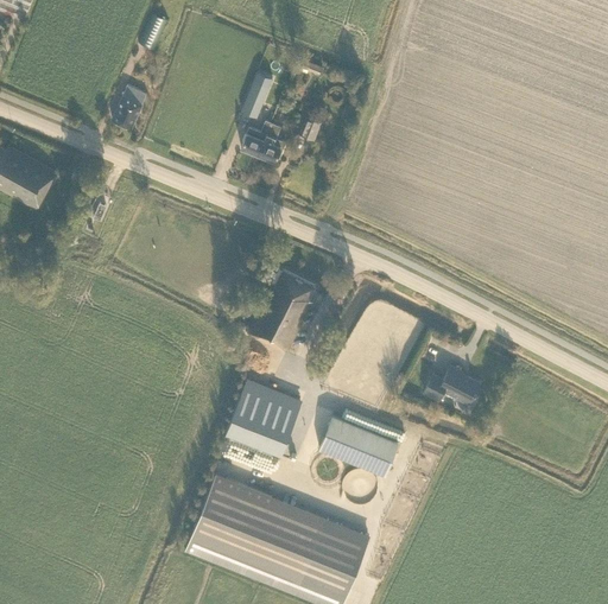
[(0,0),(0,11),(23,21),(31,0),(0,0)]
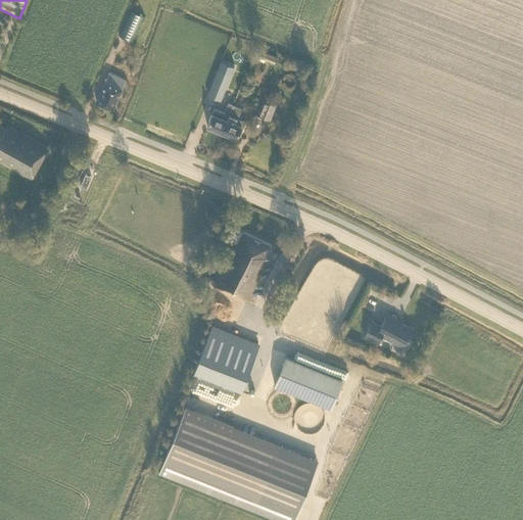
[(145,19),(131,12),(119,39),(133,45),(145,19)]
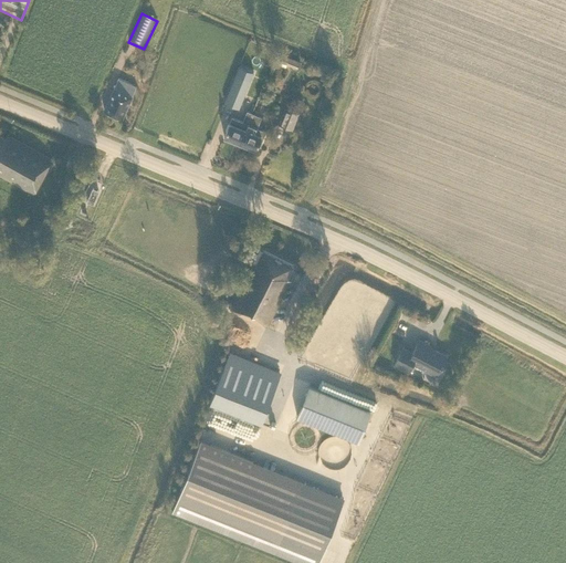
[(301,63),(280,55),(276,63),(297,72),(301,63)]
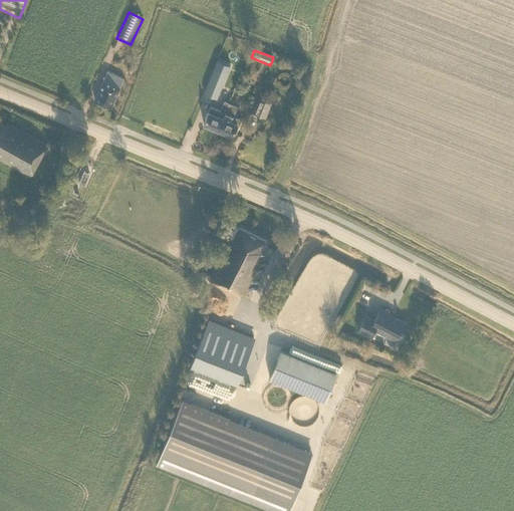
[(218,63),(205,96),(217,101),(218,100),(231,68),(218,63)]
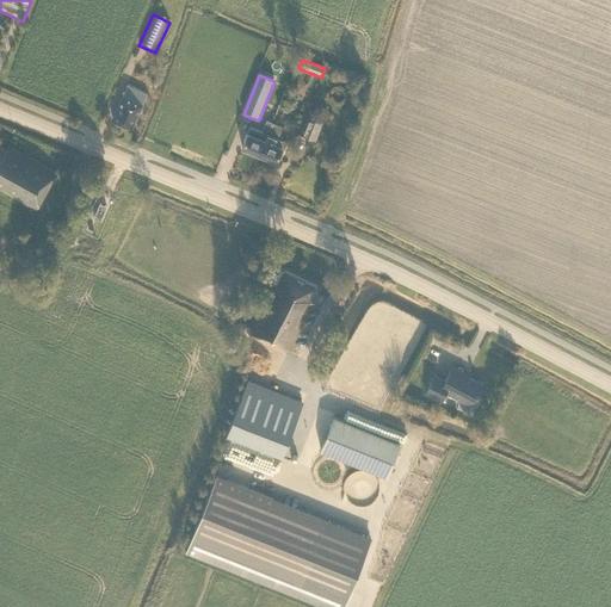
[(112,122),(133,130),(142,107),(147,95),(128,87),(123,98),(112,122)]
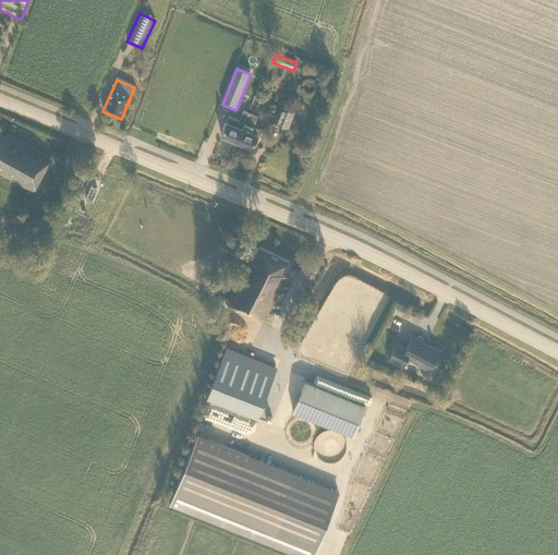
[(281,109),(275,125),(288,130),(294,115),(291,113),(293,109),(286,106),(284,110),(281,109)]
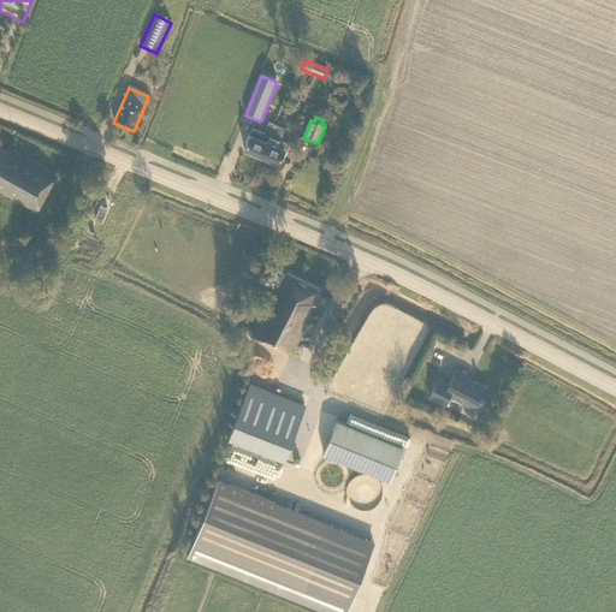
[(268,125),(265,136),(253,131),(244,152),(261,159),(267,143),(271,135),(273,126),(268,125)]
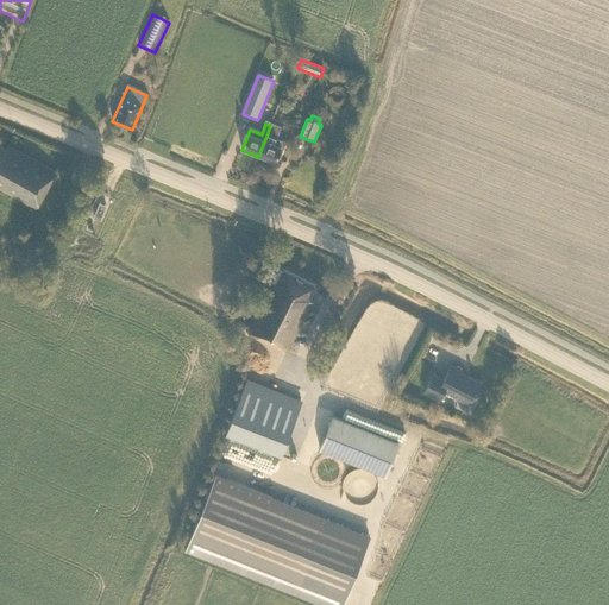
[(277,158),(281,161),(287,144),(276,140),(278,132),(281,130),(270,125),(268,133),(264,142),(258,157),(275,164),(277,158)]
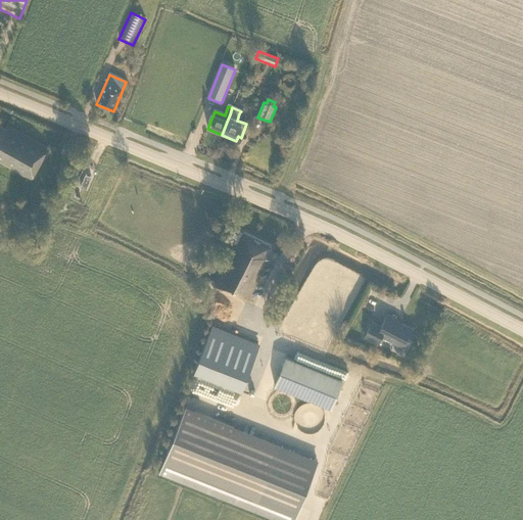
[(0,164),(32,182),(48,150),(7,128),(5,131),(0,128),(0,164)]
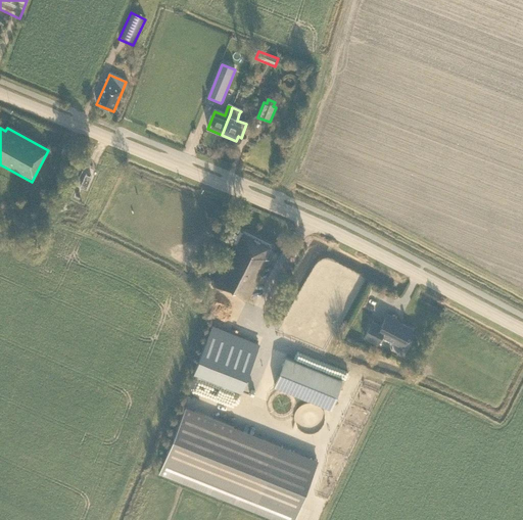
[(91,179),(86,177),(81,189),(86,192),(91,179)]
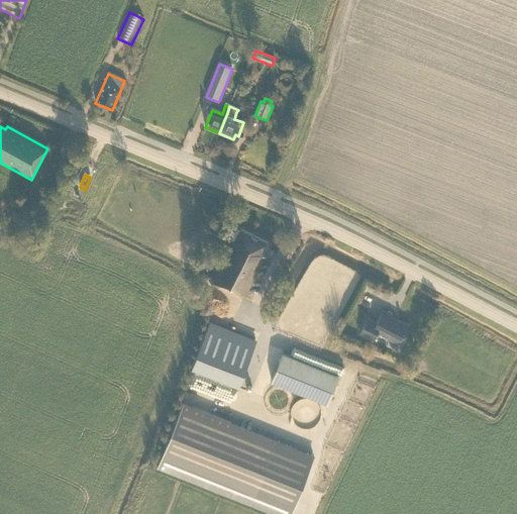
[(105,196),(111,180),(105,178),(100,194),(105,196)]
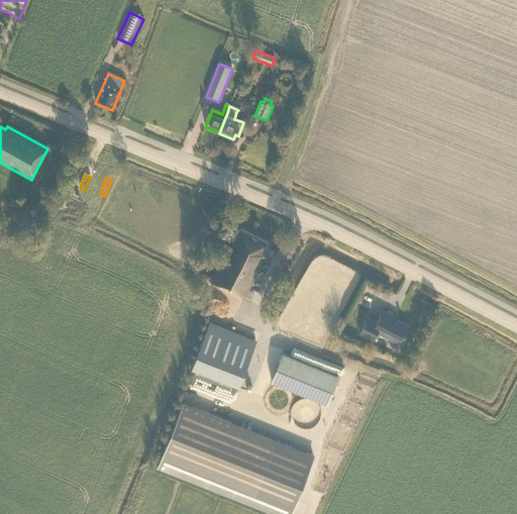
[(209,283),(243,301),(270,251),(266,249),(268,245),(240,231),(234,242),(231,240),(209,283)]
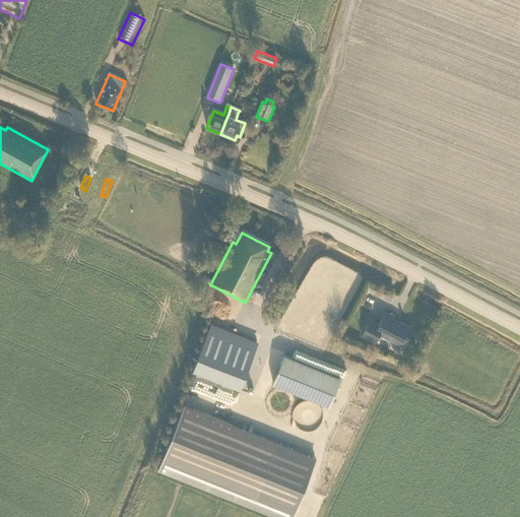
[(203,276),(211,280),(222,257),(214,253),(203,276)]
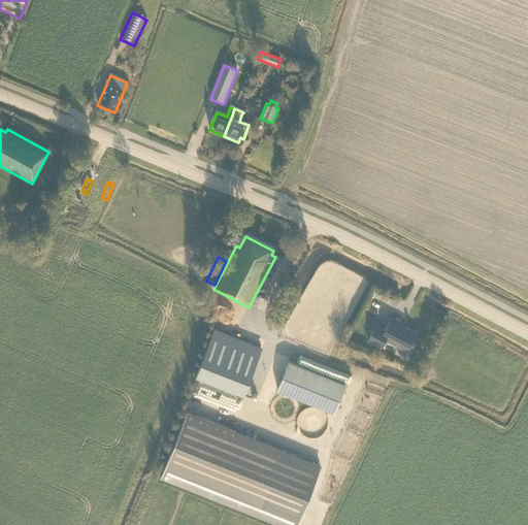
[(417,335),(406,330),(401,327),(401,326),(391,320),(385,332),(375,328),(368,342),(382,350),(386,341),(407,353),(417,335)]
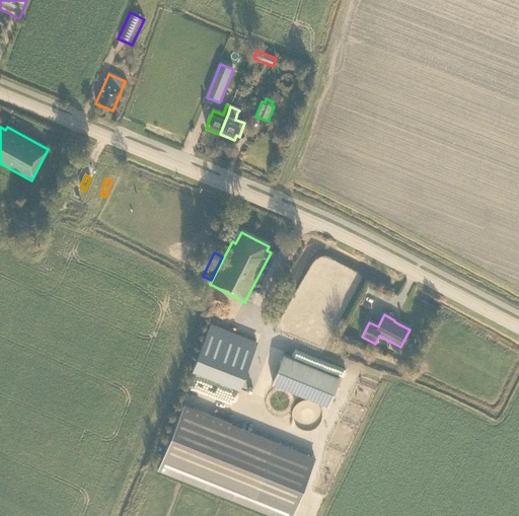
[(256,347),(210,328),(193,371),(240,389),(256,347)]
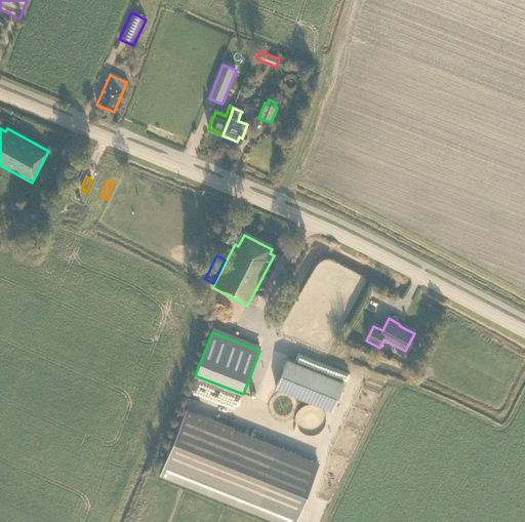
[(276,390),(332,412),(345,384),(287,361),(276,390)]
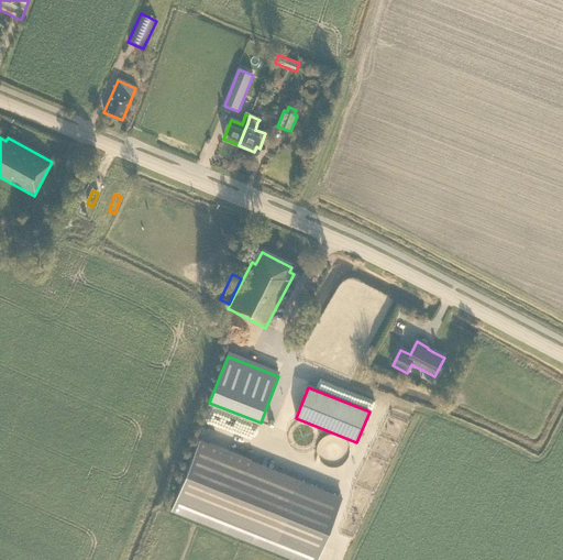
[(318,559),(343,498),(200,441),(172,512),(290,559),(318,559)]
